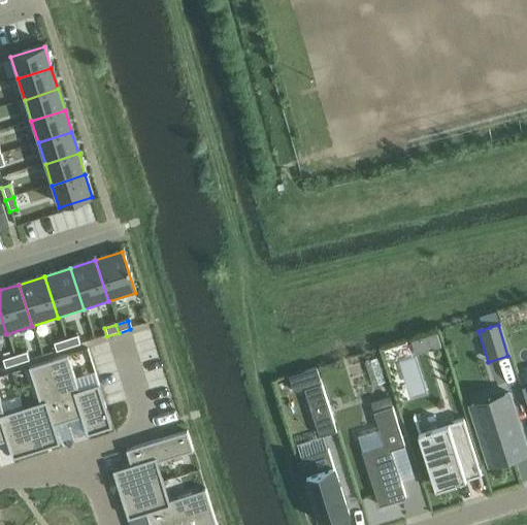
[(435,335),(428,337),(432,351),(440,349),(435,335)]
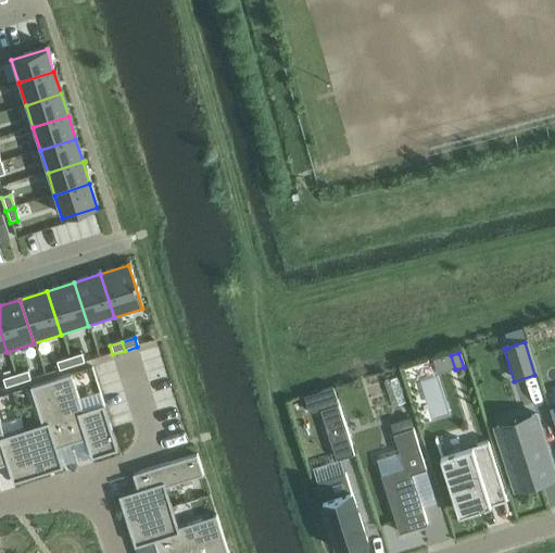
[(80,355),(68,360),(71,367),(84,364),(80,355)]
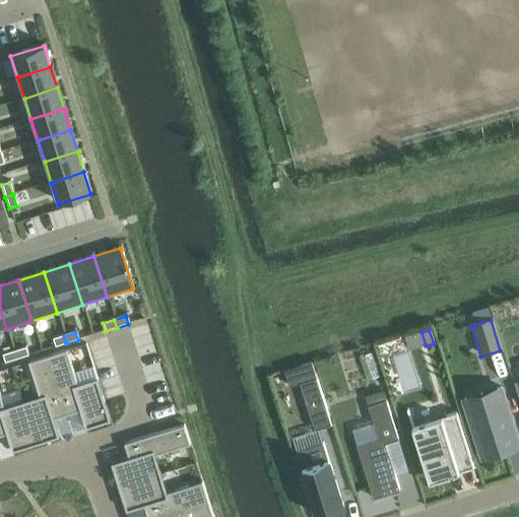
[(64,336),(52,339),(55,347),(66,343),(64,336)]
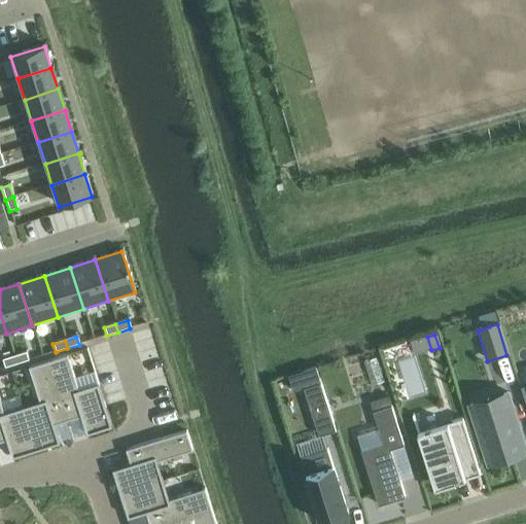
[(26,353),(13,356),(16,364),(28,360),(26,353)]
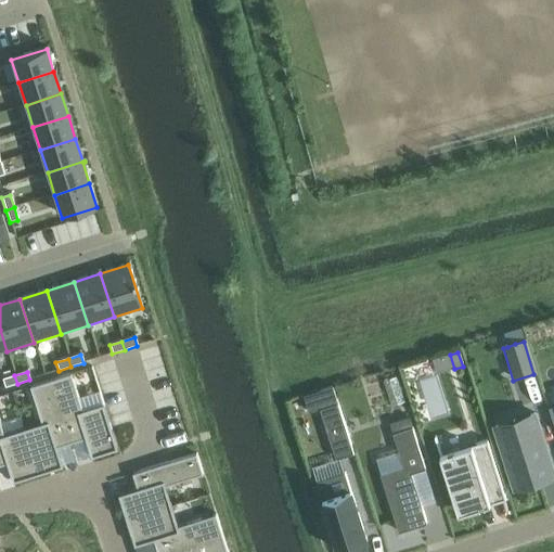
[(14,375),(2,380),(4,388),(17,384),(14,375)]
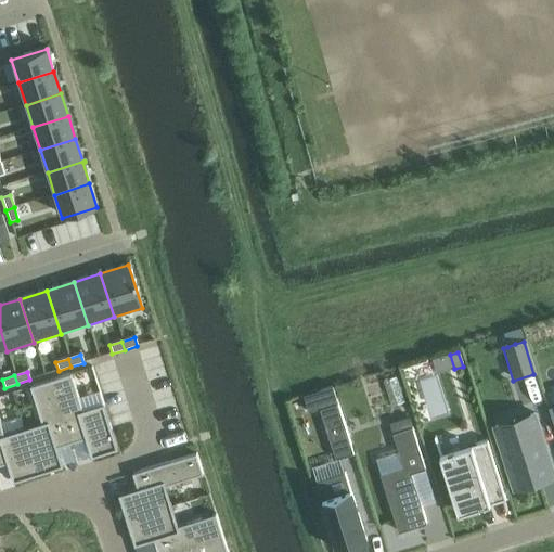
[(71,375),(50,382),(71,445),(85,440),(91,459),(117,450),(102,406),(81,412),(71,375)]
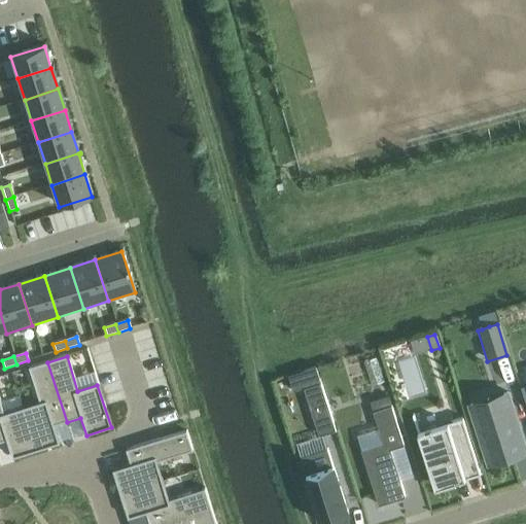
[(39,404),(22,409),(35,452),(59,444),(54,426),(67,422),(47,362),(28,369),(39,404)]
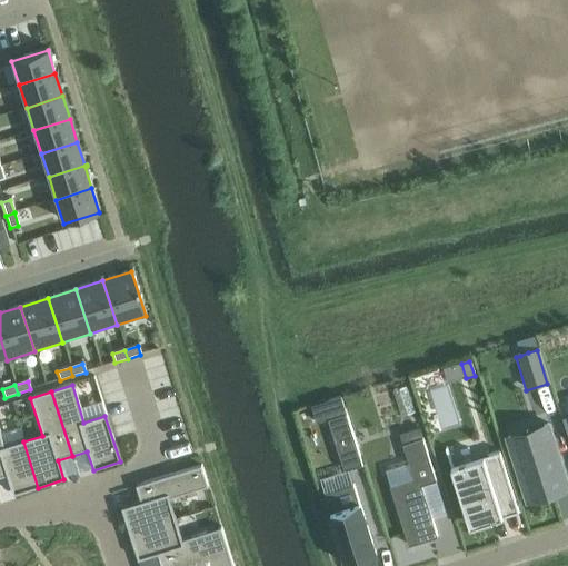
[(340,398),(325,404),(330,420),(346,416),(340,398)]
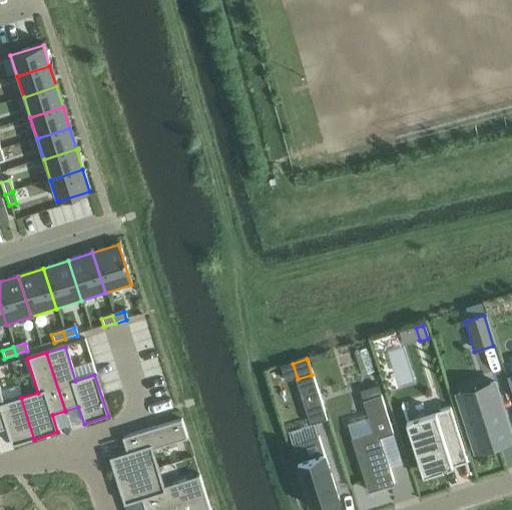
[(298,379),(295,380),(309,426),(326,421),(312,375),(298,379)]
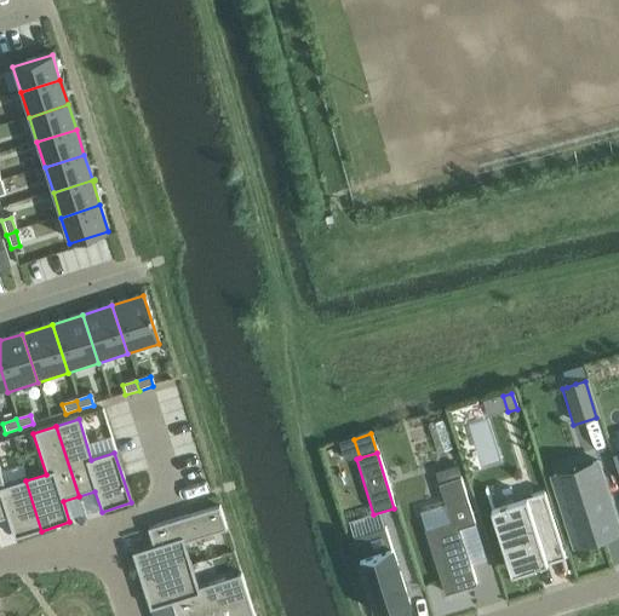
[(577,485),(556,491),(574,547),(599,539),(618,533),(617,528),(596,464),(572,471),(577,485)]
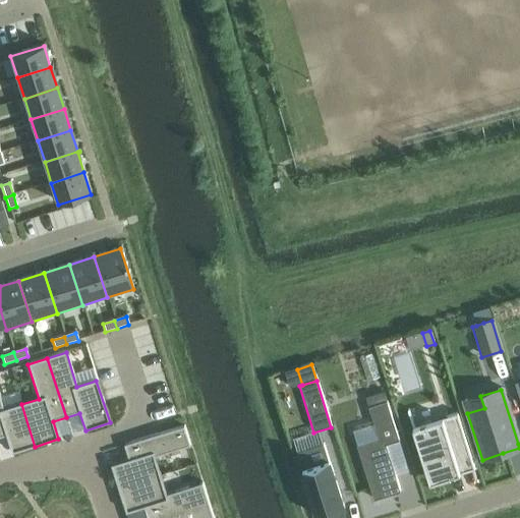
[(378,440),(356,447),(373,501),(400,493),(385,446),(398,442),(386,403),(383,393),(364,399),(367,408),(378,440)]
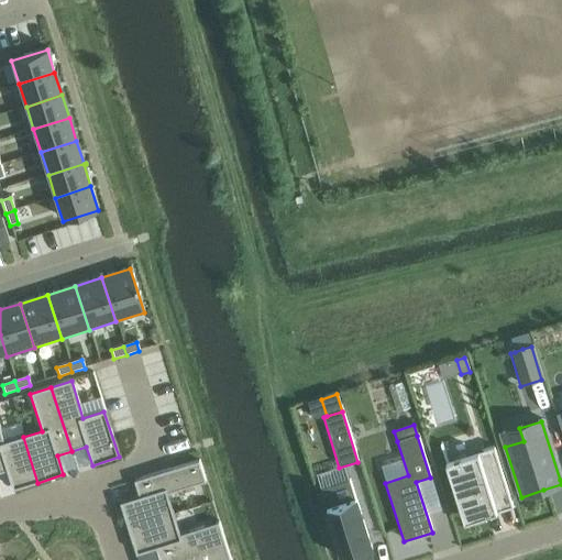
[(0,473),(7,472),(12,491),(37,483),(23,437),(3,443),(0,432),(0,473)]
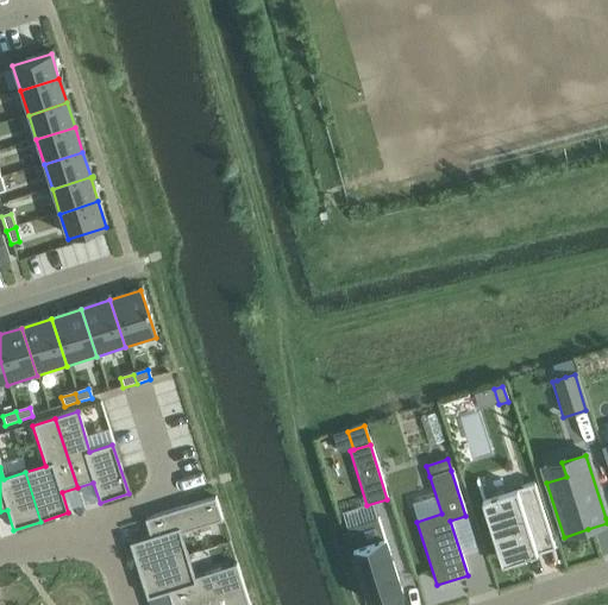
[(533,485),(482,502),(502,566),(537,554),(534,547),(550,542),(552,549),(555,549),(533,485)]
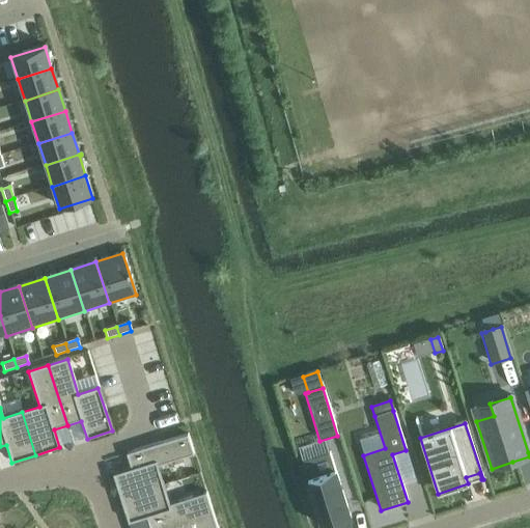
[(131,469),(112,475),(120,499),(163,485),(158,467),(193,455),(187,435),(184,436),(164,442),(126,454),(131,469)]
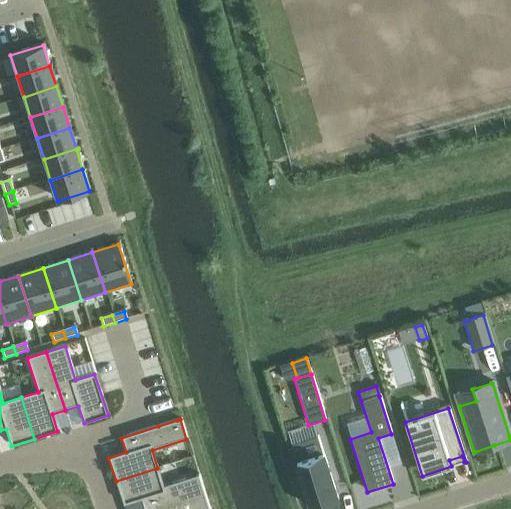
[(317,437),(291,445),(311,508),(318,508),(337,502),(317,437)]
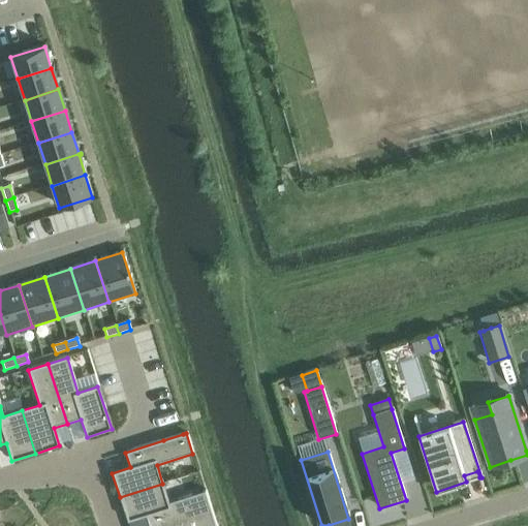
[(162,484),(120,497),(127,521),(146,516),(148,525),(160,525),(211,509),(205,491),(168,502),(162,484)]
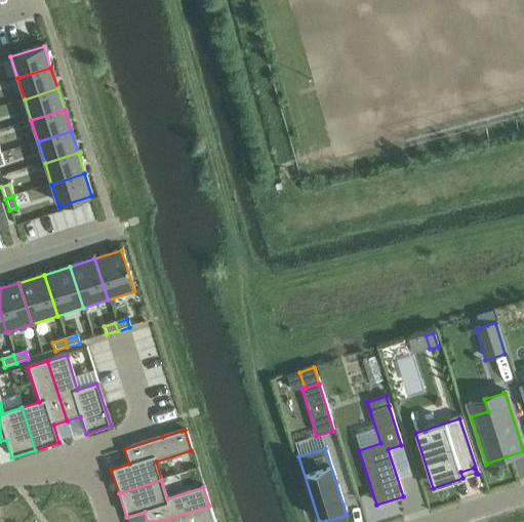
[(214,521),(209,506),(159,521),(214,521)]
